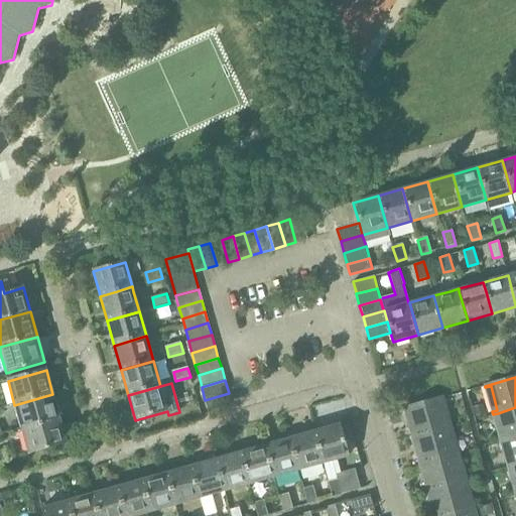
[(411,436),(446,426),(439,402),(444,401),(443,398),(462,393),(459,383),(438,388),(441,398),(403,409),(411,436)]
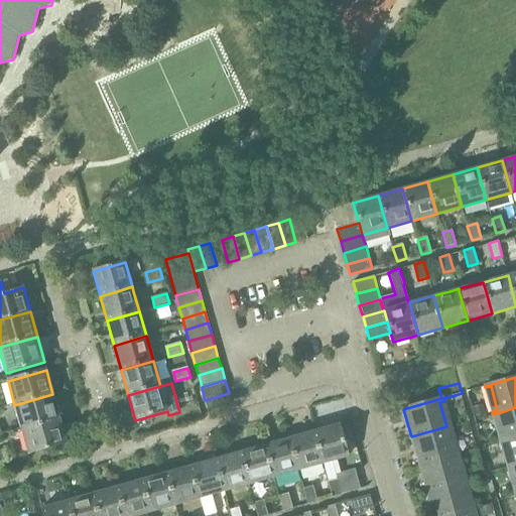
[(60,419),(52,394),(14,405),(21,429),(60,419)]
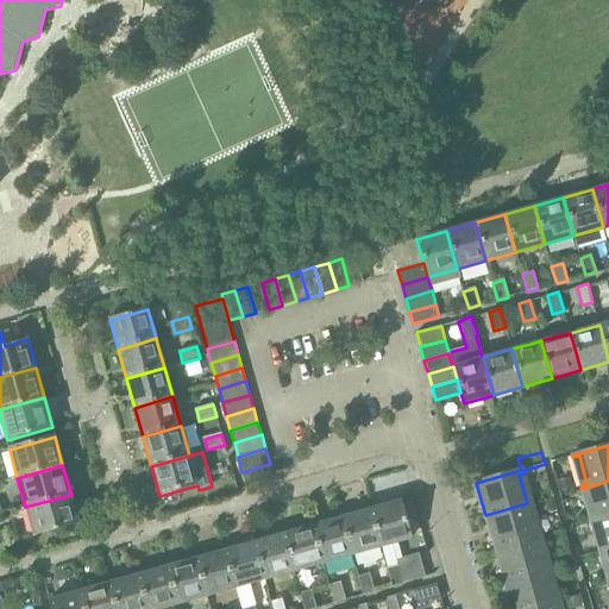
[(558,482),(560,491),(572,488),(569,478),(558,482)]
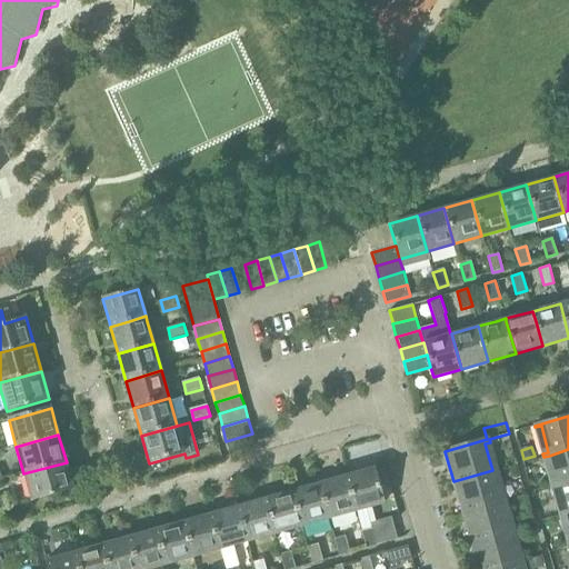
[(551,487),(557,485),(568,481),(568,449),(549,456),(557,482),(551,483),(551,487)]
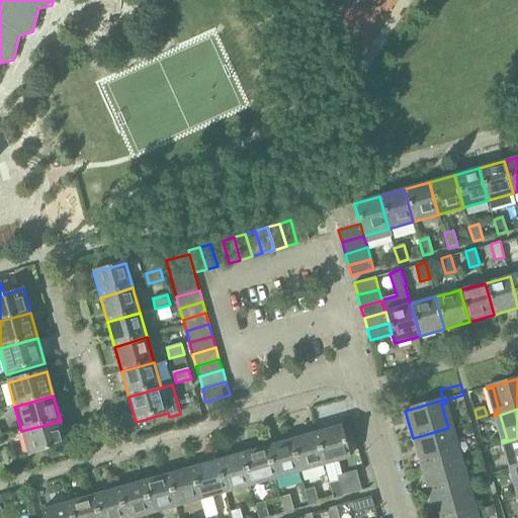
[(61,421),(21,431),(28,456),(67,445),(61,421)]
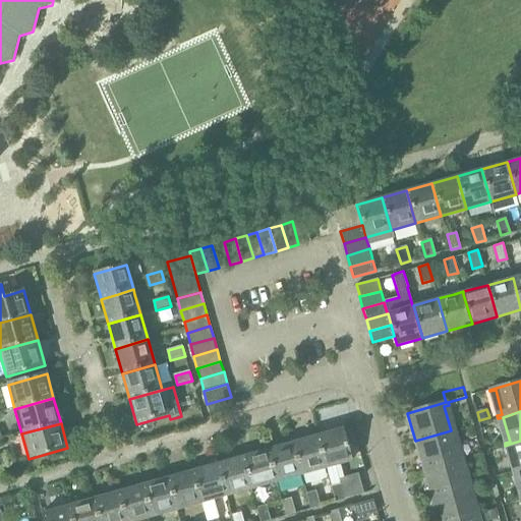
[(342,428),(315,437),(326,468),(351,461),(342,428)]
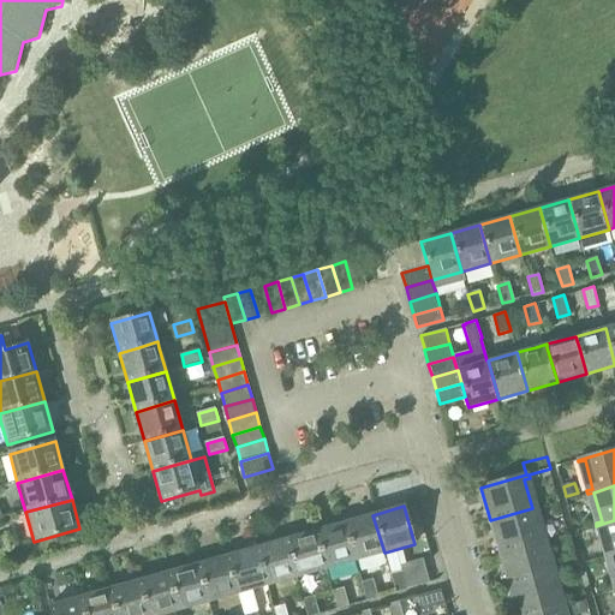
[(532,508),(490,520),(500,554),(542,542),(533,512),(539,511),(538,507),(532,508)]
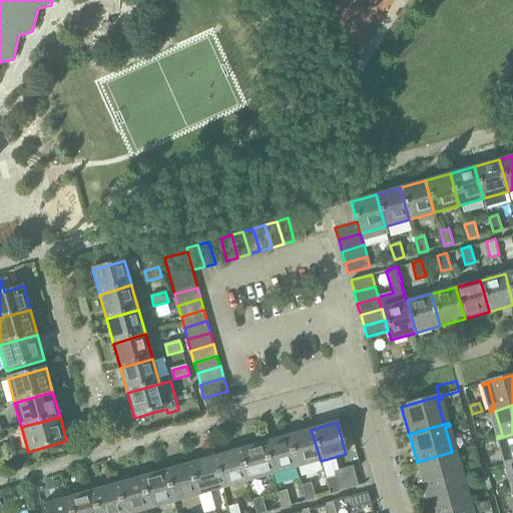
[(321,461),(311,430),(287,437),(296,468),(321,461)]
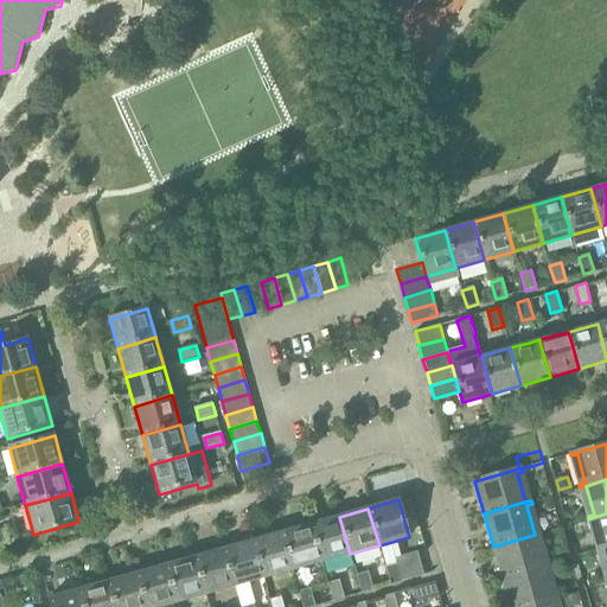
[(606,513),(594,517),(602,547),(596,549),(598,551),(604,550),(606,548),(606,513)]
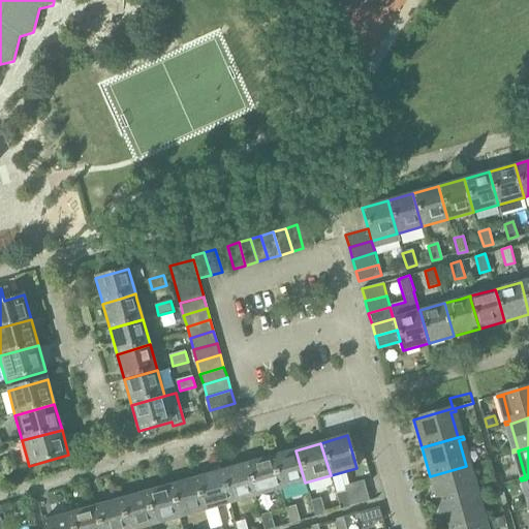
[(305,483),(296,450),(271,458),(280,490),(305,483)]
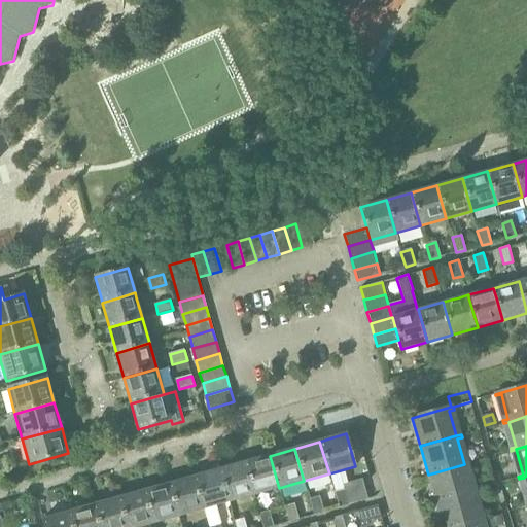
[(244,463),(254,495),(279,488),(270,456),(244,463)]
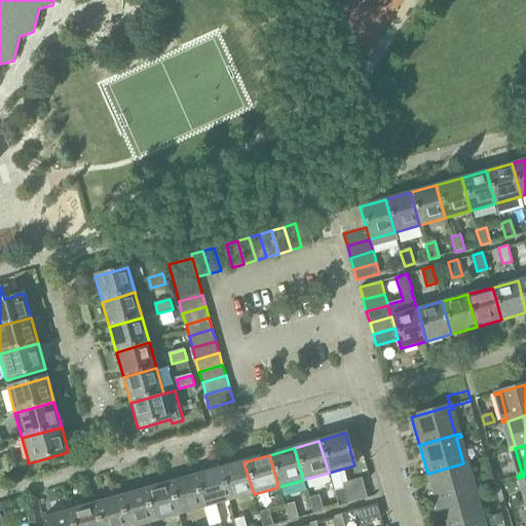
[(0,471),(9,468),(8,467),(6,458),(0,459),(0,471)]
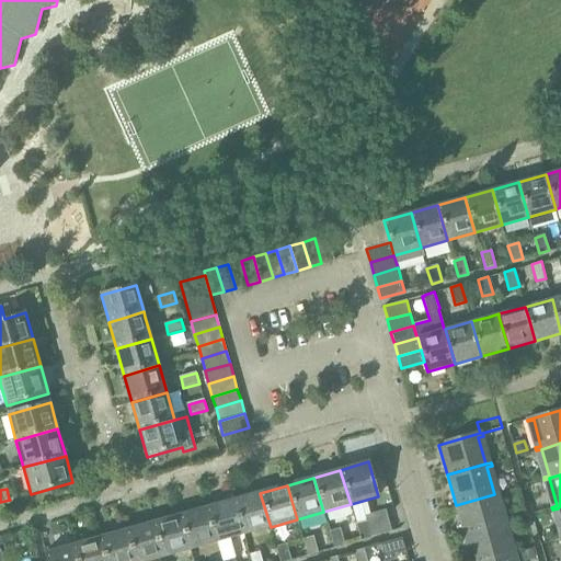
[(499,492),(494,494),(456,505),(465,535),(503,524),(495,496),(500,495),(499,492)]
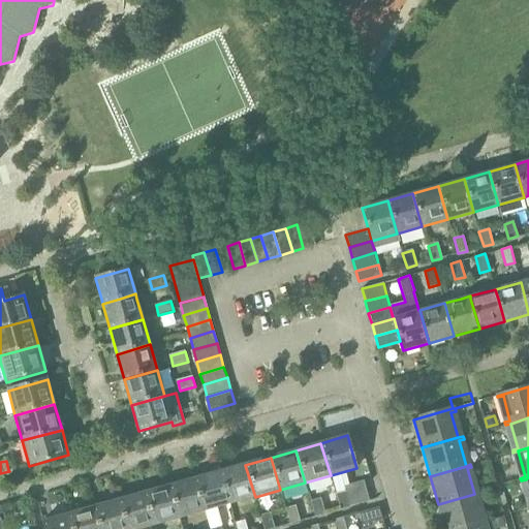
[(220,472),(229,504),(255,497),(245,465),(220,472)]
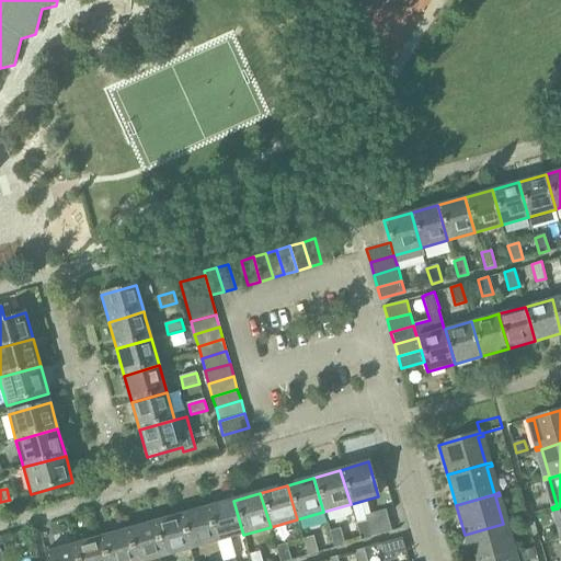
[(208,507),(218,542),(243,535),(233,501),(208,507)]
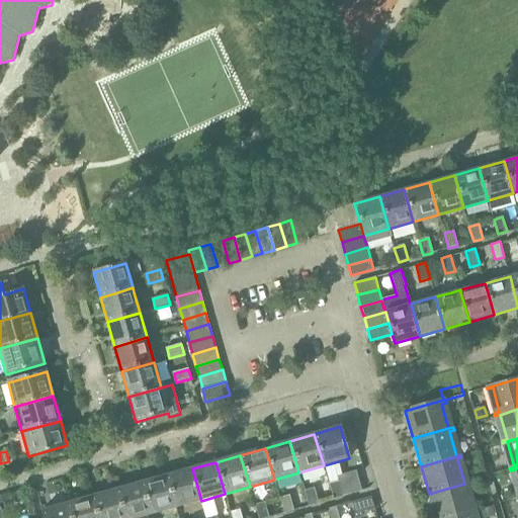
[(176,508),(201,501),(192,468),(167,476),(176,508)]
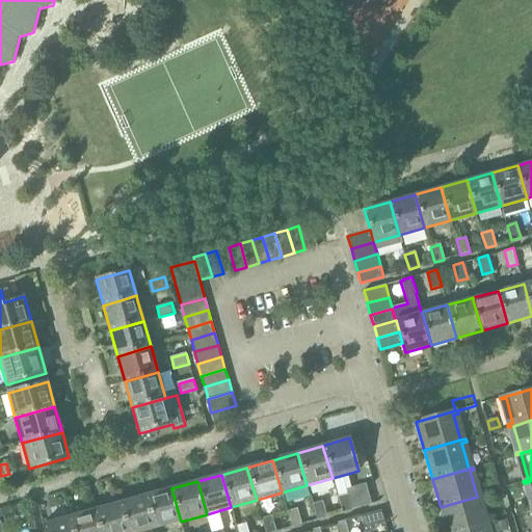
[(147,496),(156,529),(181,522),(171,488),(147,496)]
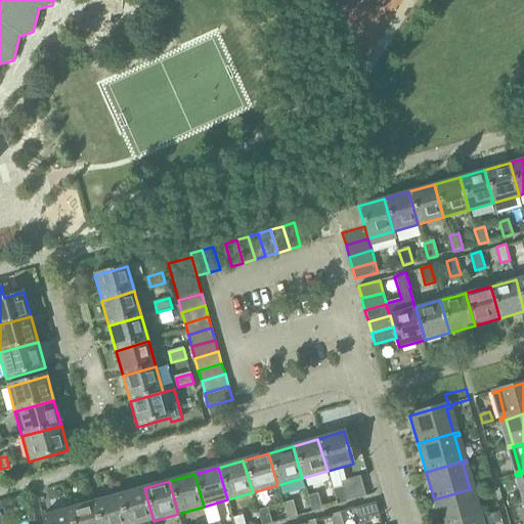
[(337,505),(347,501),(342,486),(333,489),(337,505)]
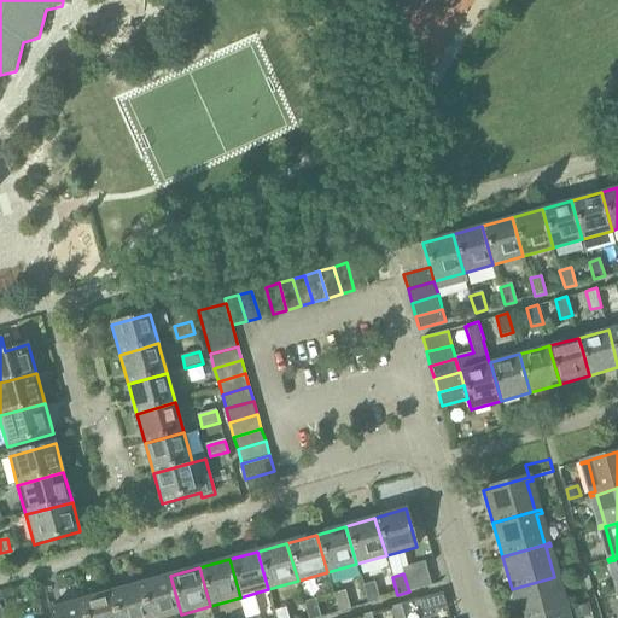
[(559,575),(554,577),(512,589),(519,617),(531,617),(563,610),(555,581),(560,578),(559,575)]
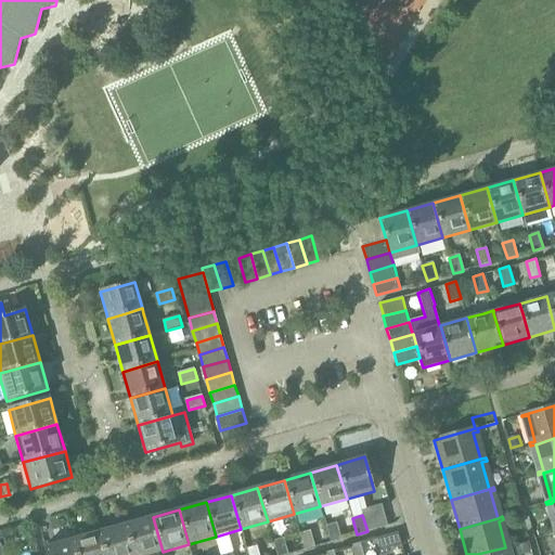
[(126,525),(134,554),(150,554),(163,552),(153,517),(126,525)]
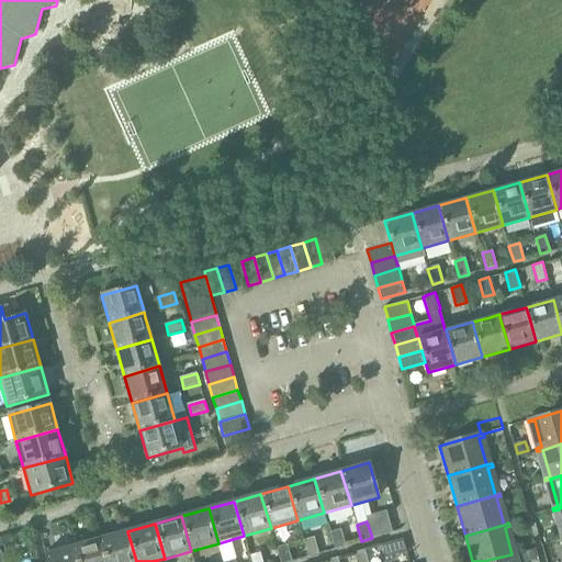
[(329,532),(335,549),(345,546),(340,529),(329,532)]
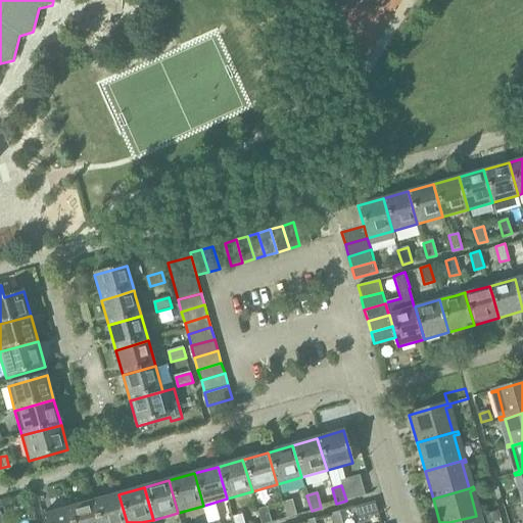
[(93,502),(99,522),(127,522),(119,494),(93,502)]
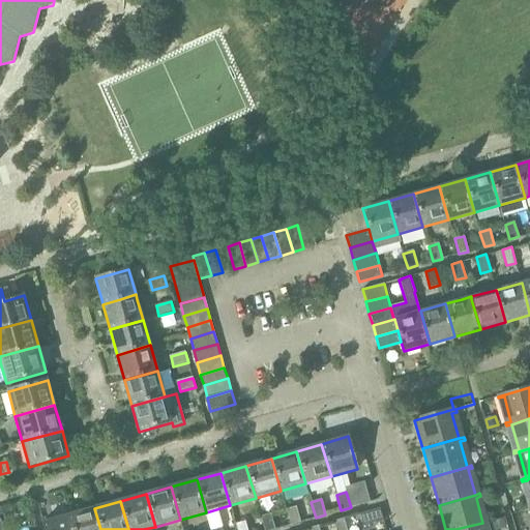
[(286,509),(290,525),(300,522),(296,506),(286,509)]
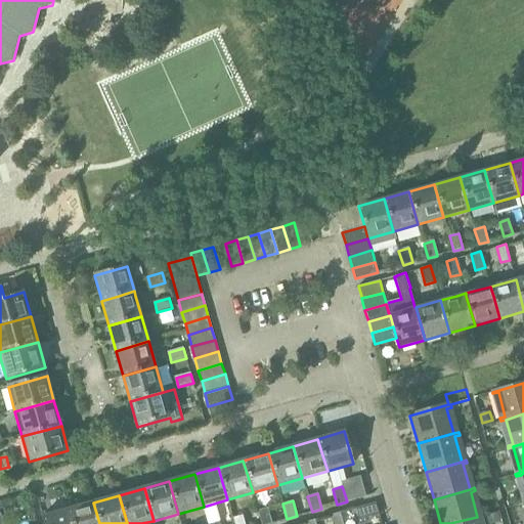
[(73,523),(99,523),(93,503),(70,510),(73,523)]
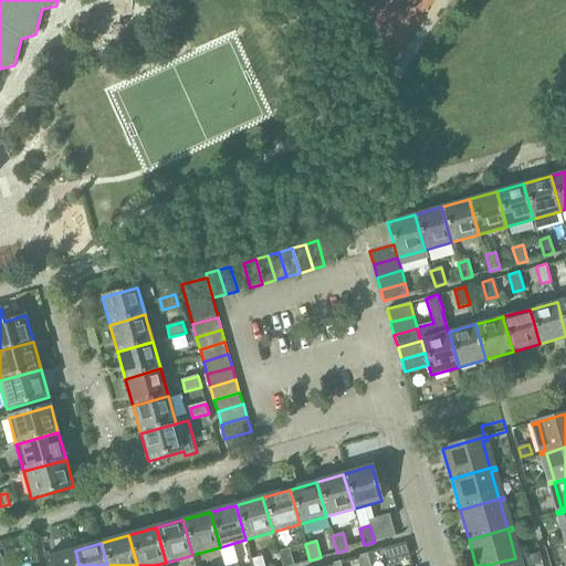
[(410,558),(406,543),(384,549),(388,565),(410,558)]
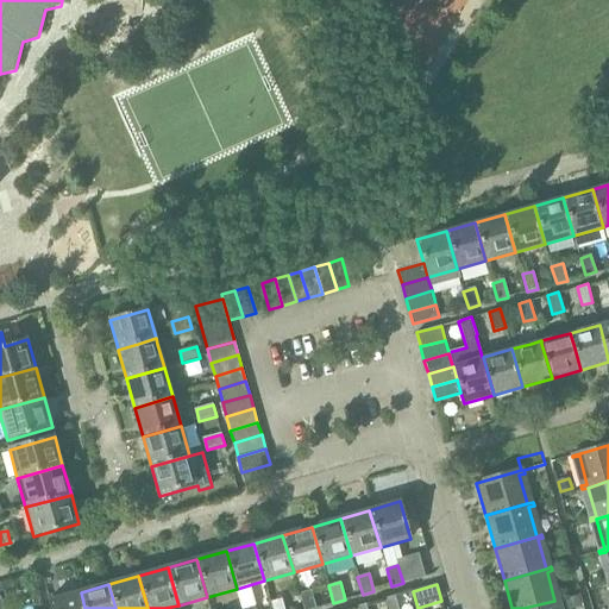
[(300,594),(303,608),(312,608),(315,608),(311,590),(300,594)]
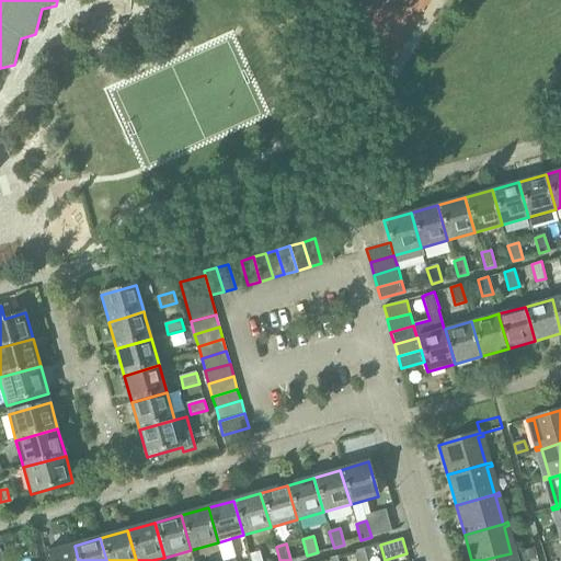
[(78,560),(75,546),(46,553),(48,560),(78,560)]
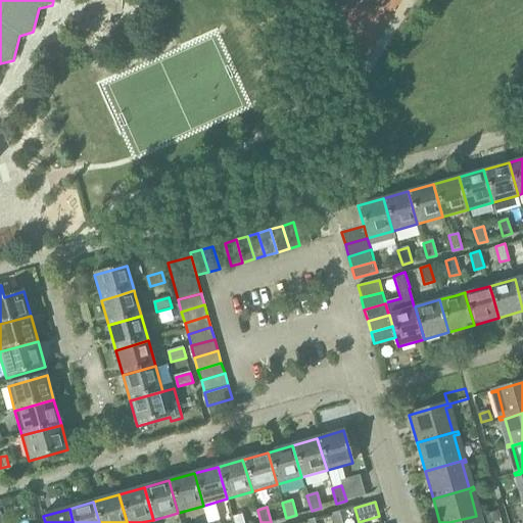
[(341,522),(338,512),(329,515),(331,522),(341,522)]
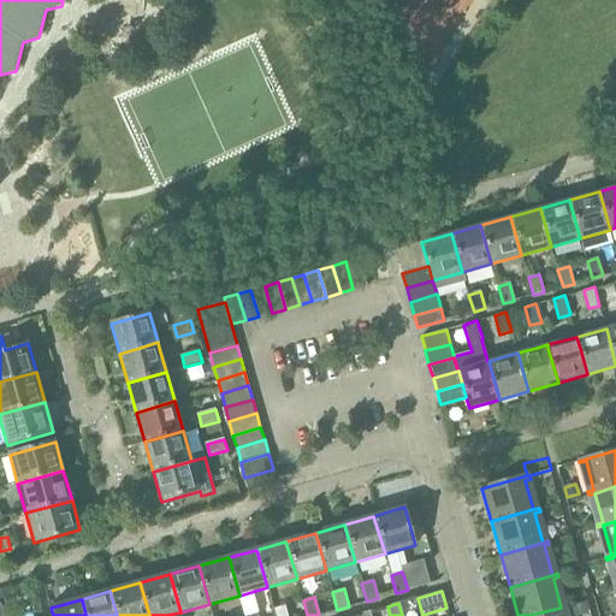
[(573,615),(578,615),(588,612),(586,603),(572,606),(573,615)]
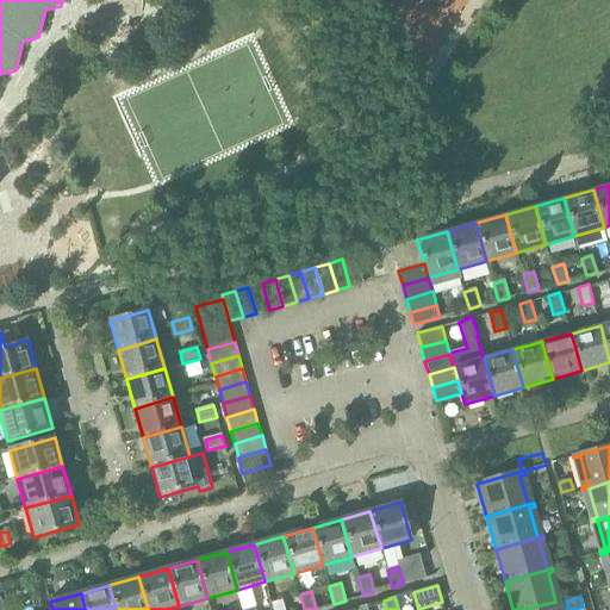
[(271,602),(273,609),(284,609),(281,599),(271,602)]
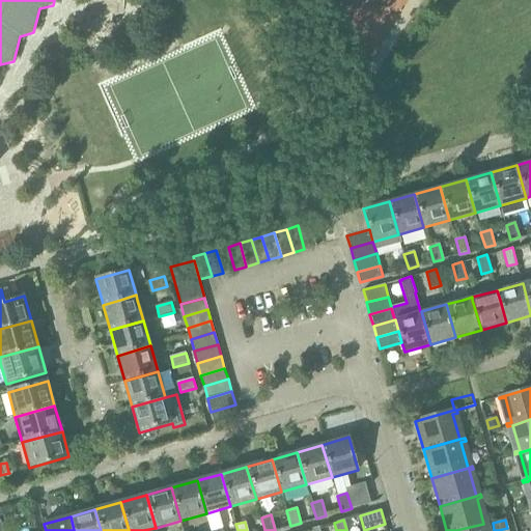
[(483,524),(456,530),(485,530),(484,527),(488,525),(487,522),(483,524)]
